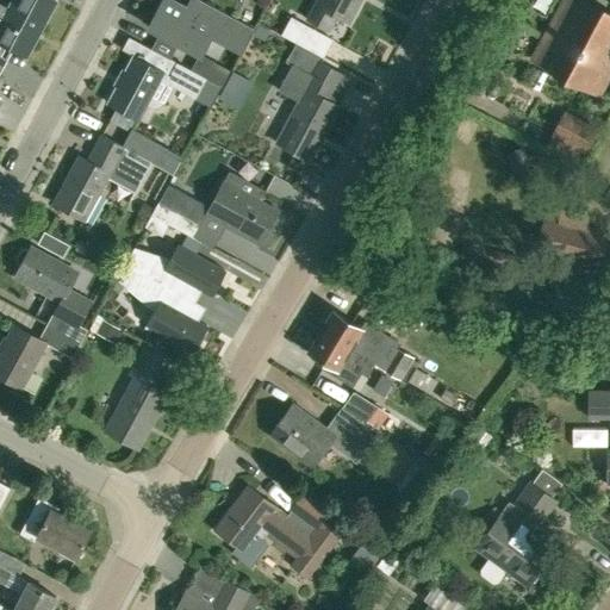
[(13,0),(0,25),(0,41),(25,56),(56,1),(54,0),(13,0)]
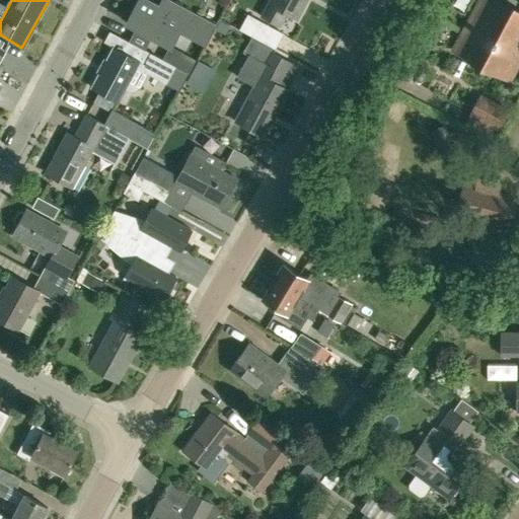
[(169,0),(168,0),(163,10),(144,0),(140,0),(128,23),(169,46),(178,29),(203,43),(213,23),(169,0)]
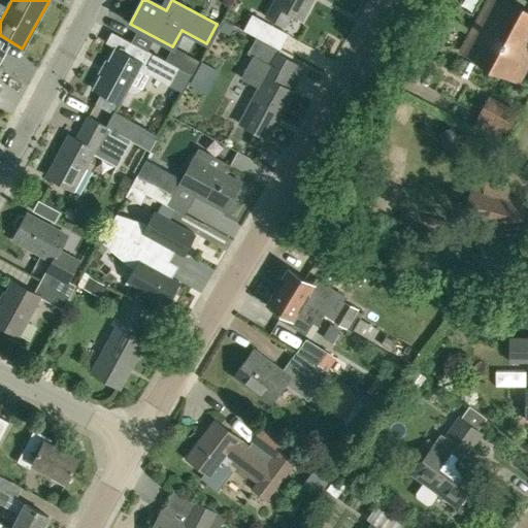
[(274,0),(266,17),(272,20),(284,26),(290,12),(301,19),(302,17),(310,0),(274,0)]
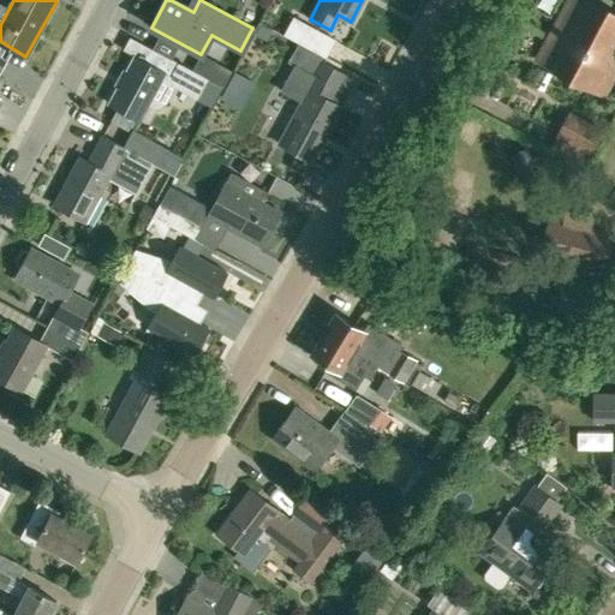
[(614,17),(581,0),(568,0),(537,59),(603,94),(614,71),(614,17)]
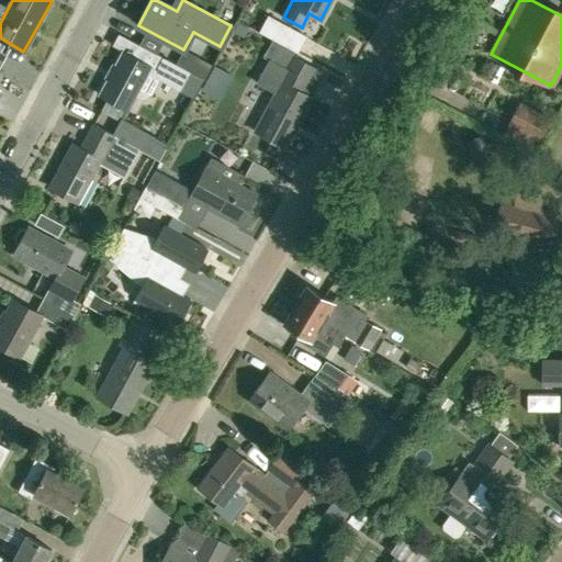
[(268,15),(259,31),(272,37),(283,44),(298,52),(306,36),(268,15)]
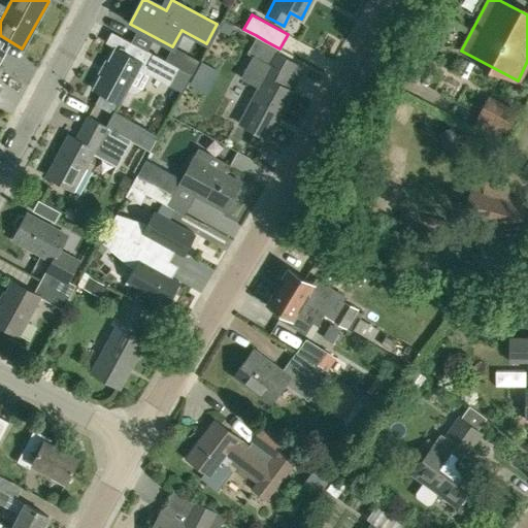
[(233,26),(224,22),(220,30),(229,35),(233,26)]
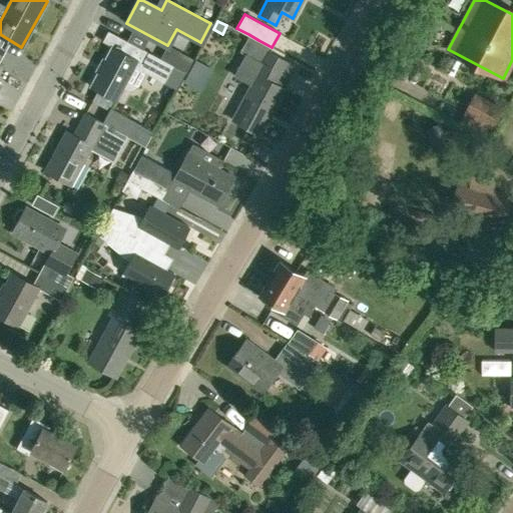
[(127,40),(142,49),(147,39),(132,31),(127,40)]
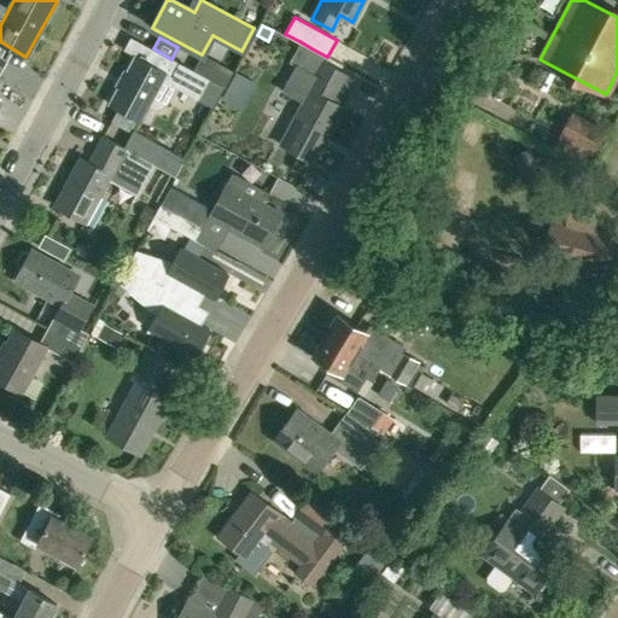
[(303,104),(281,144),(313,162),(343,106),(333,101),(348,76),(325,63),(327,57),(312,48),(299,41),(289,60),(296,64),(281,92),(303,104)]
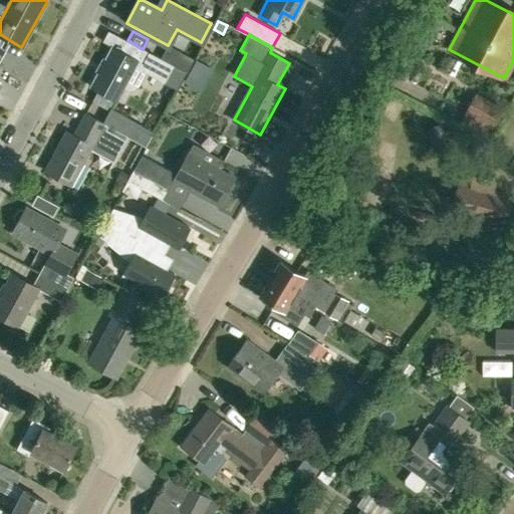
[(90,86),(116,99),(123,86),(129,89),(134,88),(137,86),(140,83),(146,71),(165,81),(173,66),(172,65),(173,64),(149,52),(143,49),(127,40),(126,40),(122,47),(114,43),(90,86)]
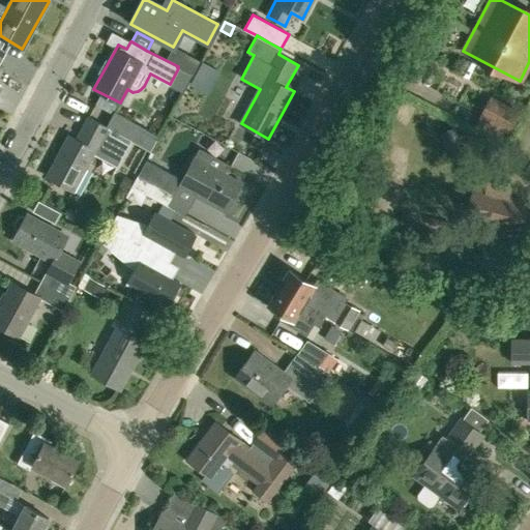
[(189,84),(207,93),(219,69),(202,61),(189,84)]
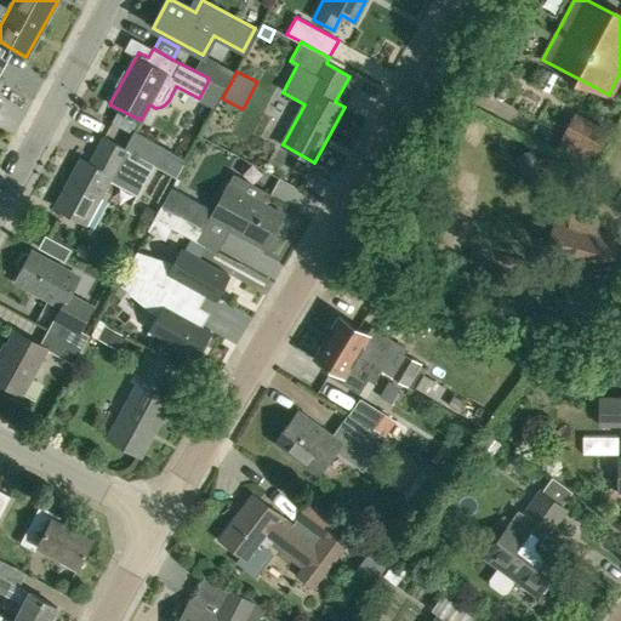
[(594,152),(605,132),(575,115),(564,136),(594,152)]
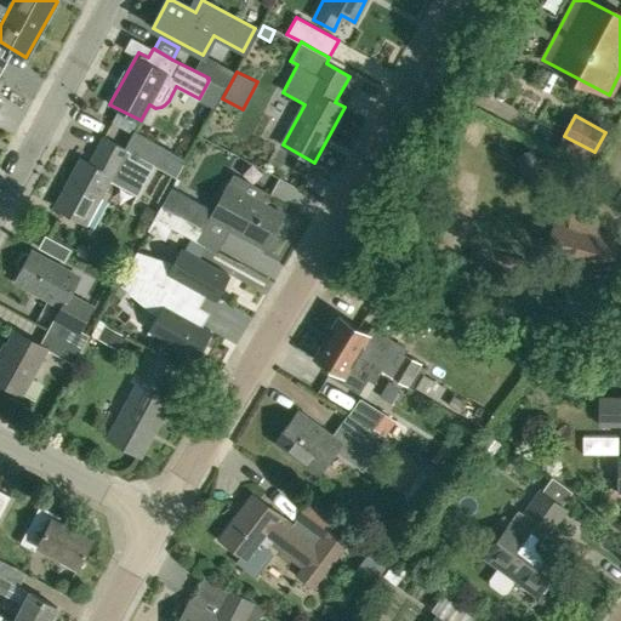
[(153,170),(143,164),(127,155),(130,151),(103,136),(89,163),(81,158),(55,206),(84,222),(110,175),(121,181),(119,186),(138,197),(153,170)]
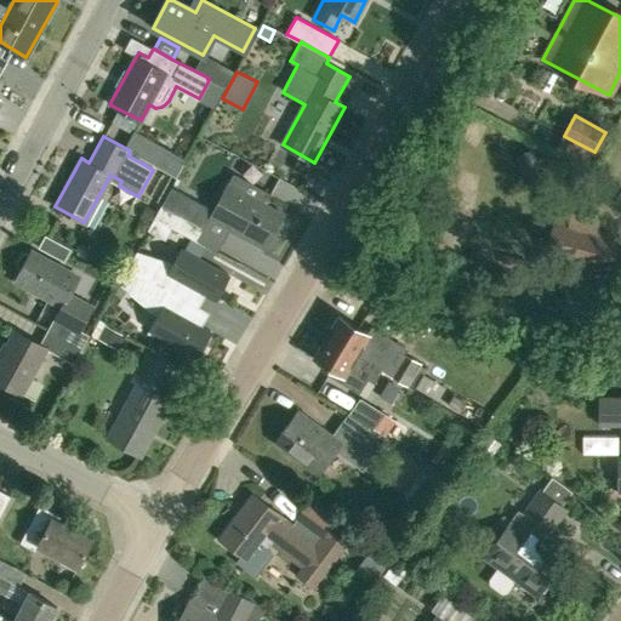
[(186,160),(161,147),(152,163),(176,177),(186,160)]
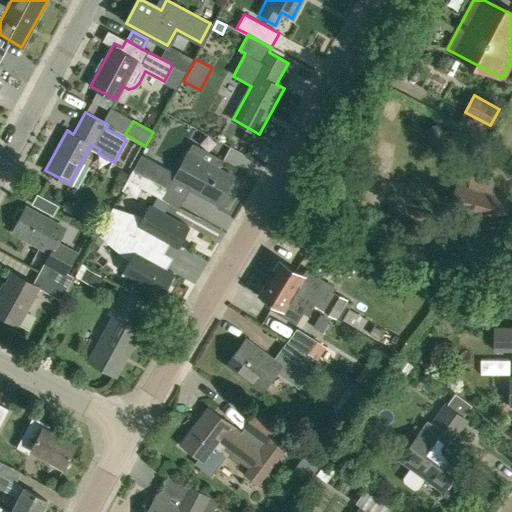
[(188,152),(173,179),(219,204),(233,177),(218,168),(222,160),(194,145),(190,153),(188,152)]
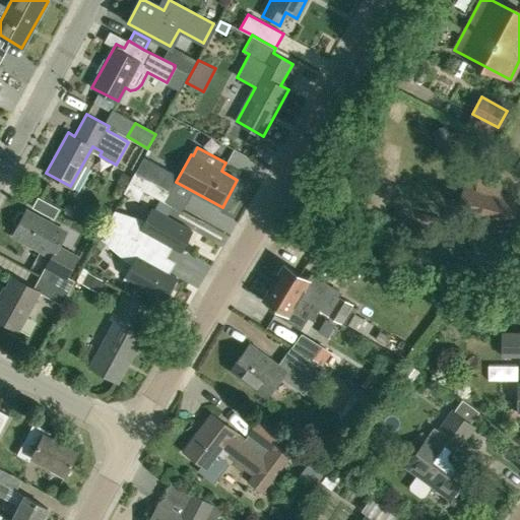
[(167,202),(172,192),(148,179),(135,172),(129,182),(167,202)]
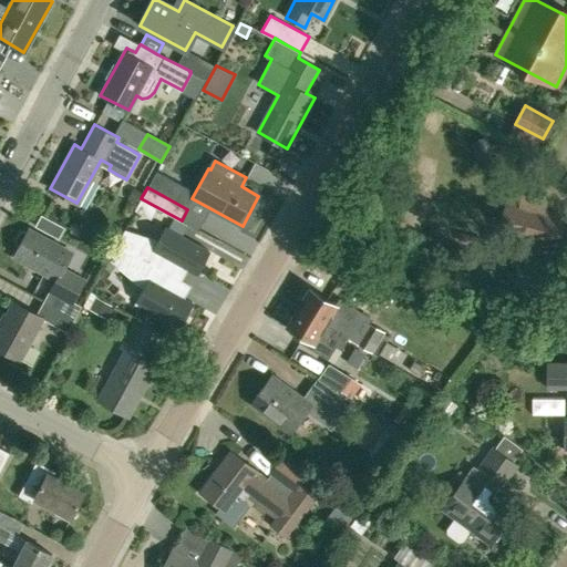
[(508,202),(504,217),(500,234),(554,247),(562,215),(508,202)]
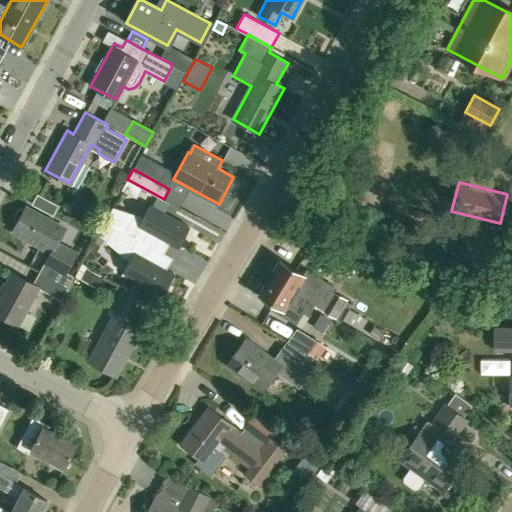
[(104,222),(105,223),(106,222),(144,243),(150,233),(177,248),(188,227),(149,205),(142,217),(112,207),(104,222)]
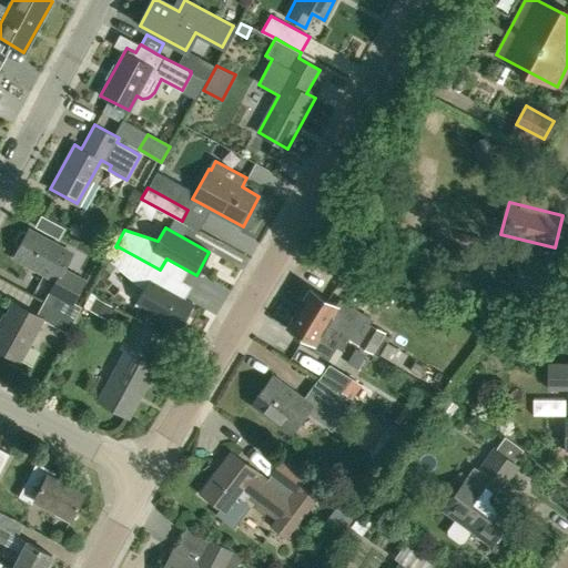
[(17,244),(20,245),(13,256),(56,280),(50,290),(44,301),(70,315),(75,304),(74,303),(87,280),(64,267),(72,253),(29,229),(27,232),(23,231),(19,232),(16,239),(17,244)]
